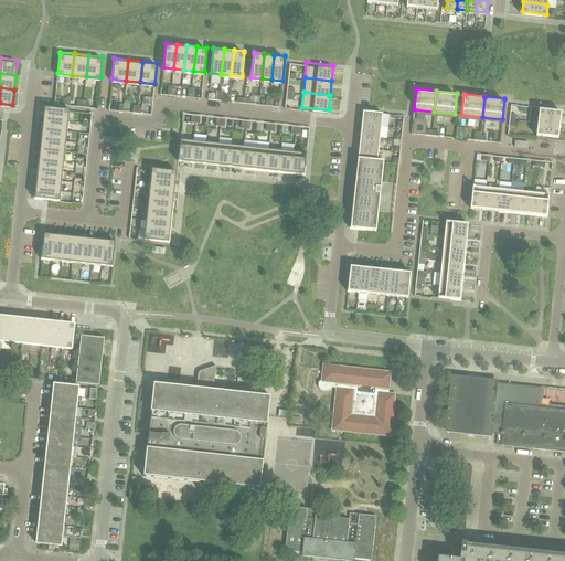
[(562,108),(561,108),(550,107),(551,105),(540,104),(540,105),(537,119),(560,122),(562,108)]
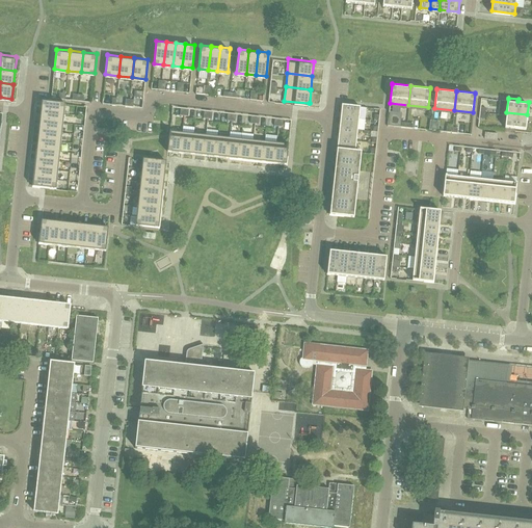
[(43,99),(41,108),(42,108),(64,111),(65,101),(43,99)]
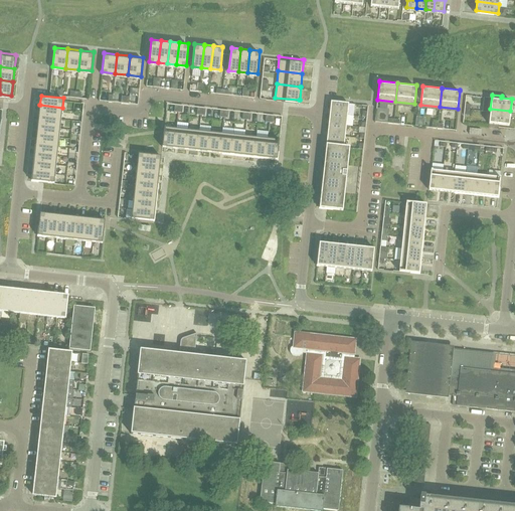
[(331,99),(330,110),(347,112),(349,101),(332,99),(331,99)]
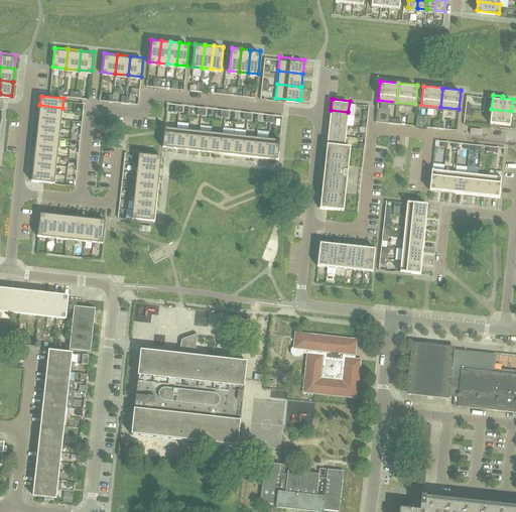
[(62,108),(40,105),(39,105),(39,114),(61,117),(62,108)]
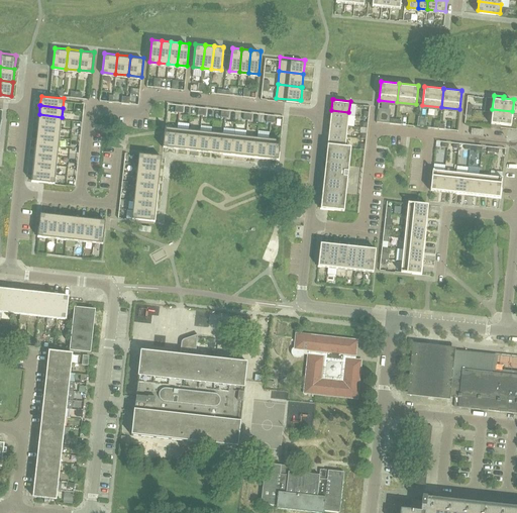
[(501,122),(510,123),(511,123),(512,111),(492,109),(491,123),(501,124),(501,122)]
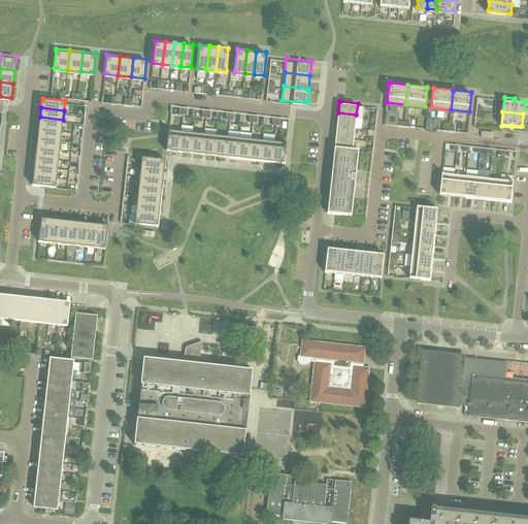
[(356,115),(338,112),(337,124),(355,126),(356,115)]
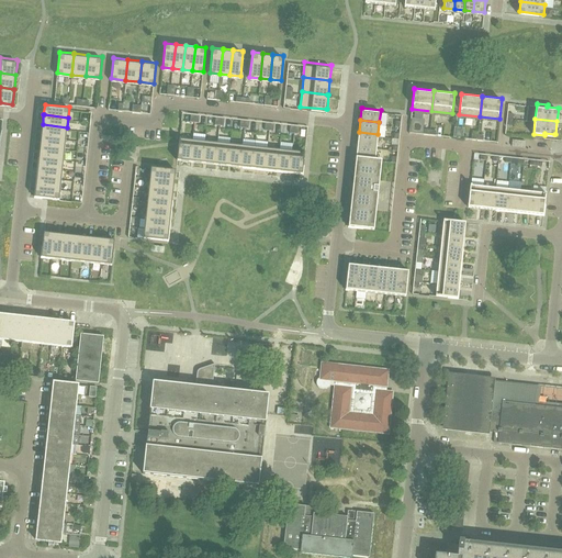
[(464,124),(454,123),(453,133),(463,134),(464,124)]
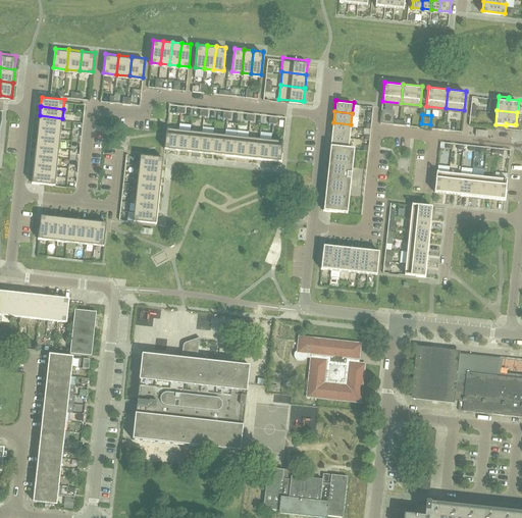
[(62,118),(40,115),(39,124),(61,127),(62,118)]
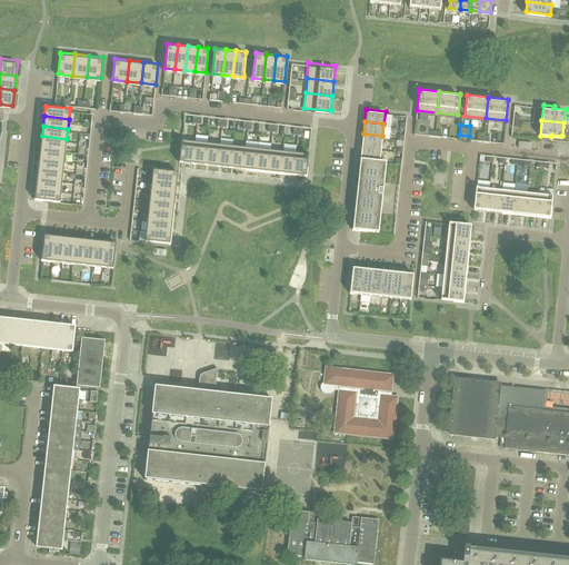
[(362,145),(381,147),(382,136),(363,134),(362,145)]
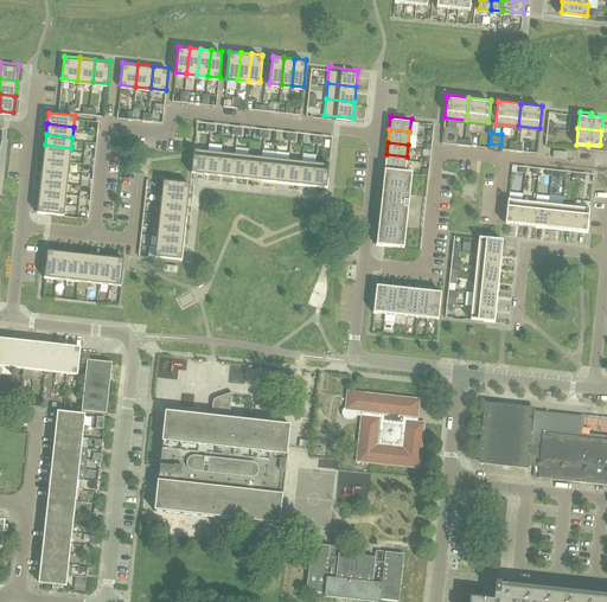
[(45,145),(44,155),(70,159),(71,148),(45,145)]
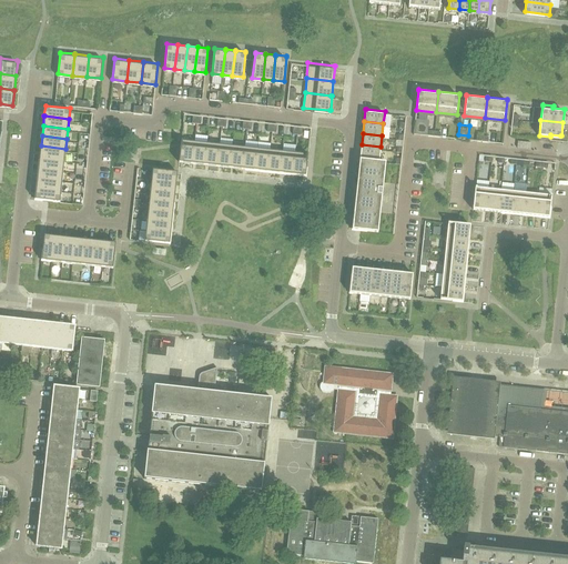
[(192,161),(192,160),(194,139),(181,137),(179,159),(192,161)]
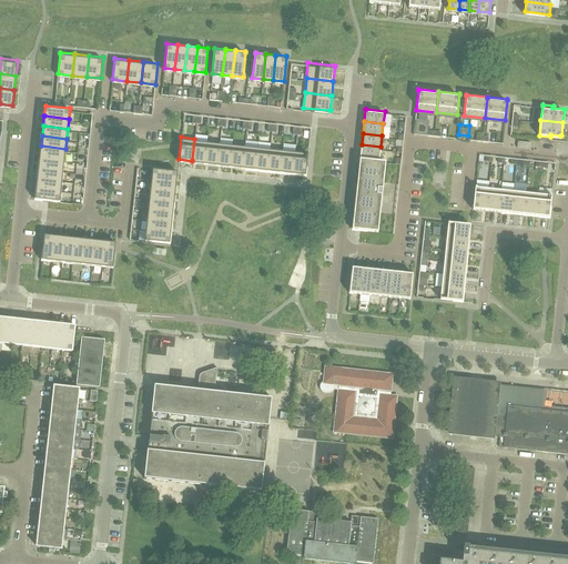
[(208,140),(194,139),(192,160),(192,161),(204,162),(205,161),(208,140)]
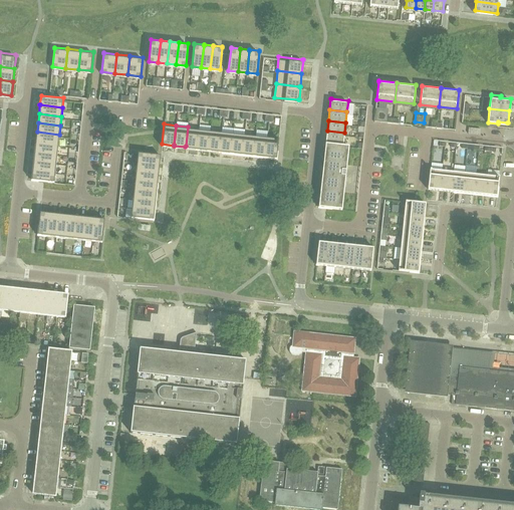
[(199,128),(188,126),(186,146),(185,147),(197,148),(199,128)]
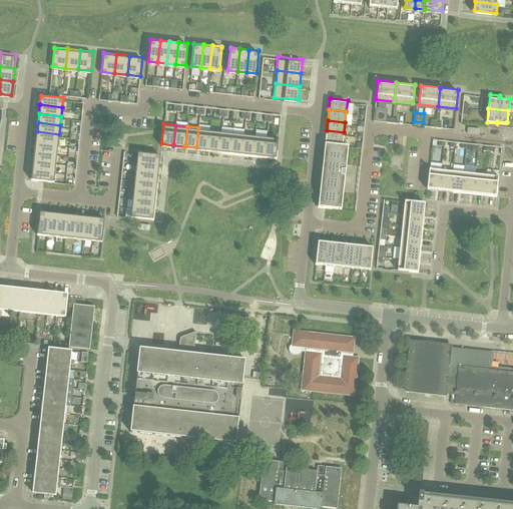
[(196,147),(207,148),(209,128),(198,127),(196,147)]
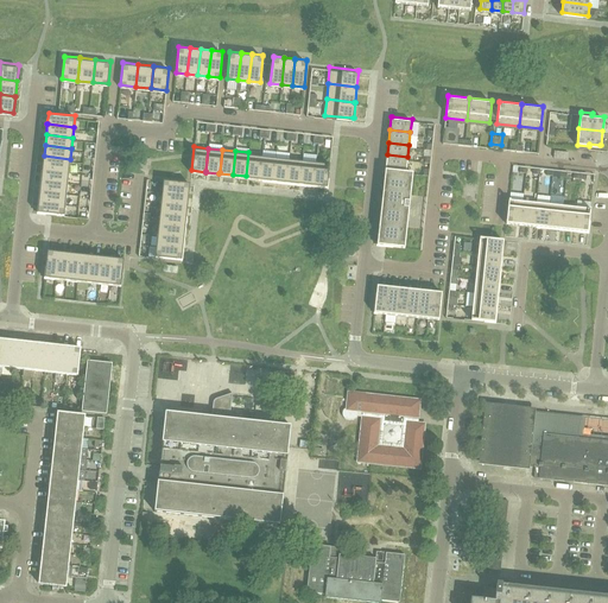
[(263,153),(248,152),(246,176),(259,178),(260,177),(263,153)]
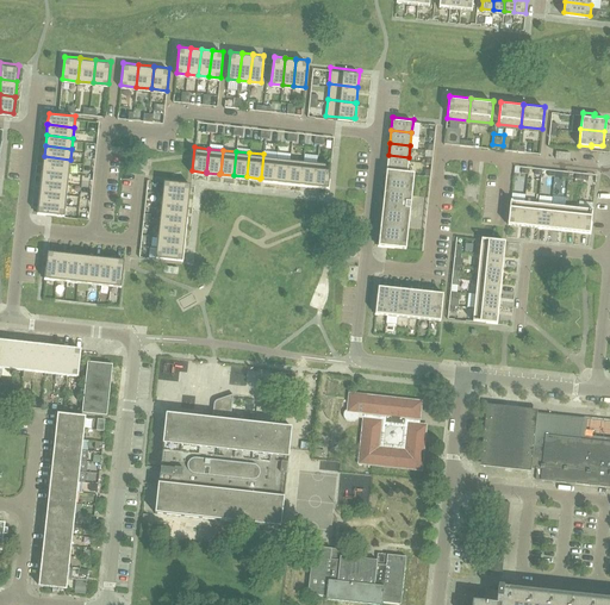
[(274,180),(274,179),(277,156),(263,154),(261,178),(260,179),(274,180)]
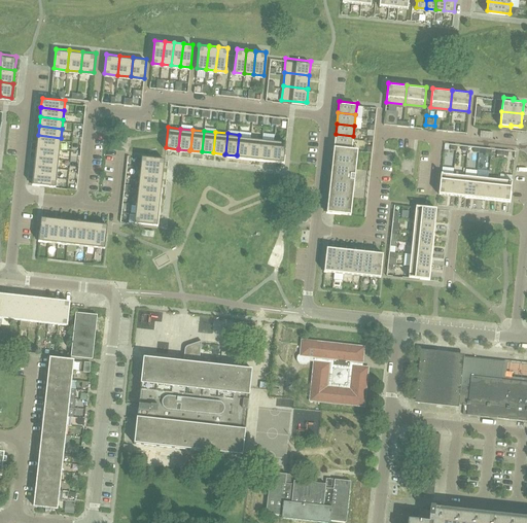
[(334,145),(335,145),(352,147),(352,146),(353,136),(336,134),(334,145)]
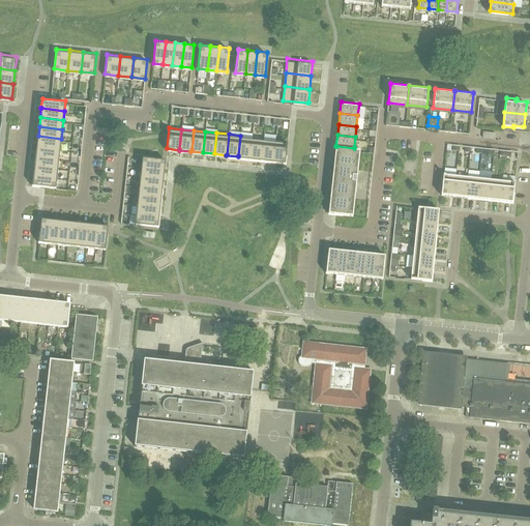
[(37,145),(60,148),(61,139),(38,136),(37,145)]
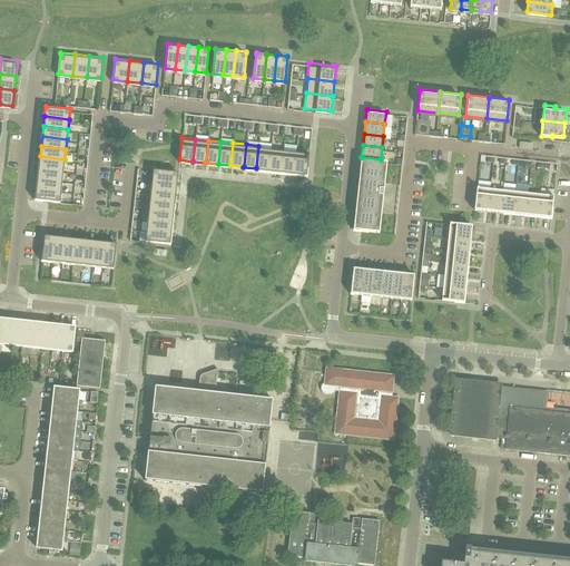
[(271,147),(258,146),(256,167),(256,168),(268,169),(268,168),(271,147)]
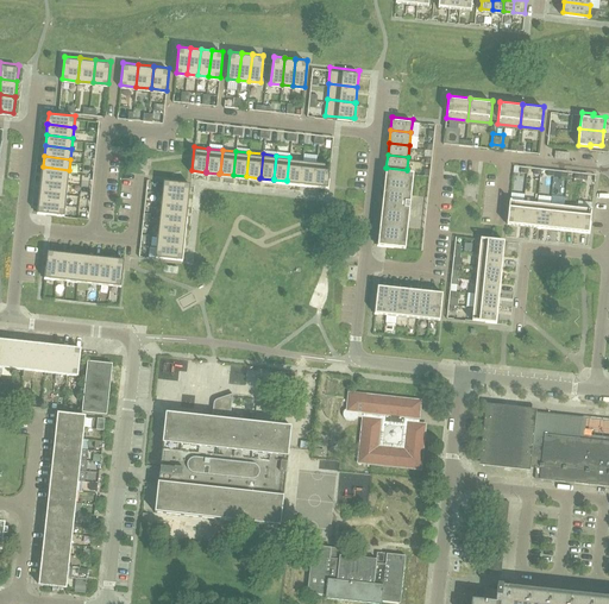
[(301,182),(303,158),(289,157),(287,180),(287,181),(300,182),(301,182)]
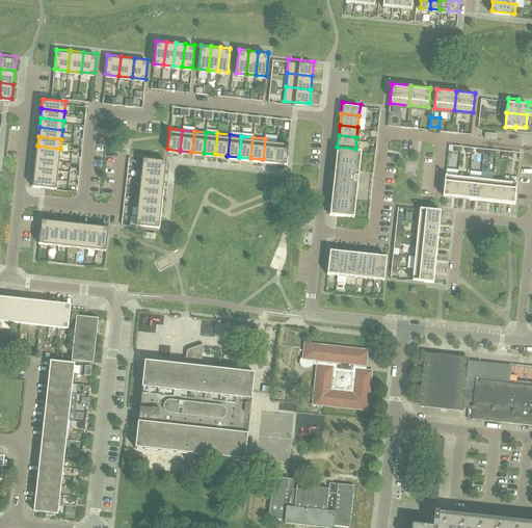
[(262,159),(274,160),(276,139),(265,138),(263,159),(262,159)]
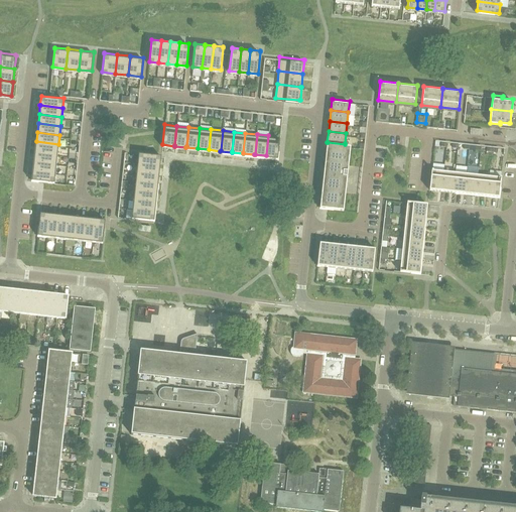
[(268,135),(266,155),(278,157),(278,156),(280,137),(268,135)]
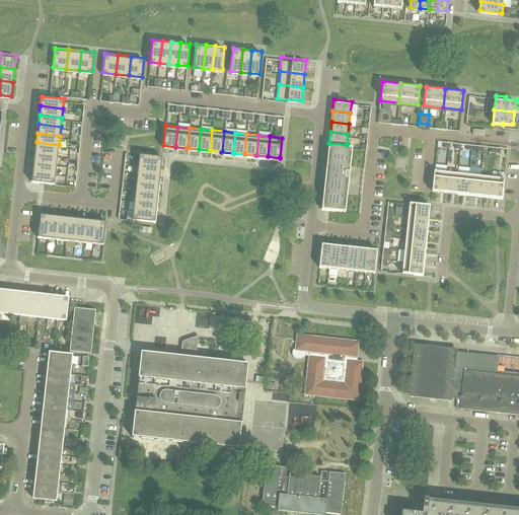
[(35,151),(58,154),(59,145),(36,142),(35,151)]
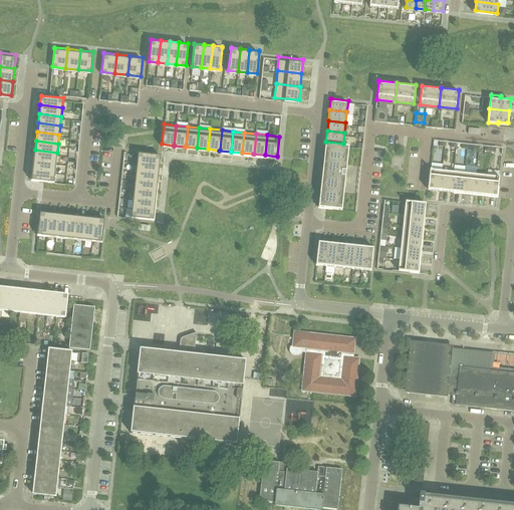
[(320,205),(323,205),(342,207),(349,144),(343,143),(343,144),(326,142),(325,142),(319,205),(320,205)]
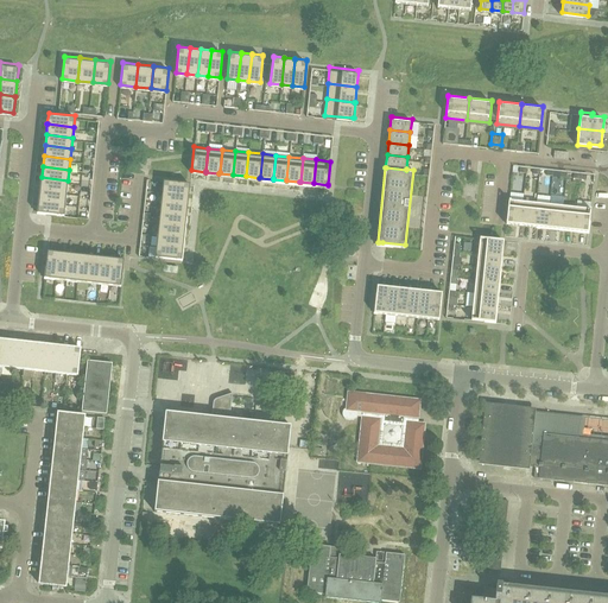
[(40,188),(67,191),(68,181),(42,177),(40,188)]
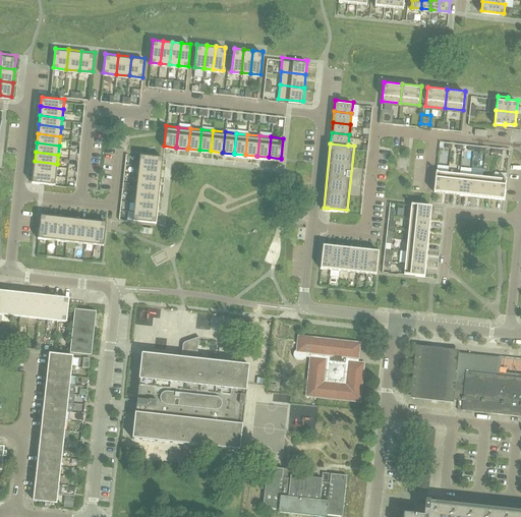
[(140,153),(139,163),(161,165),(162,165),(163,155),(140,153)]
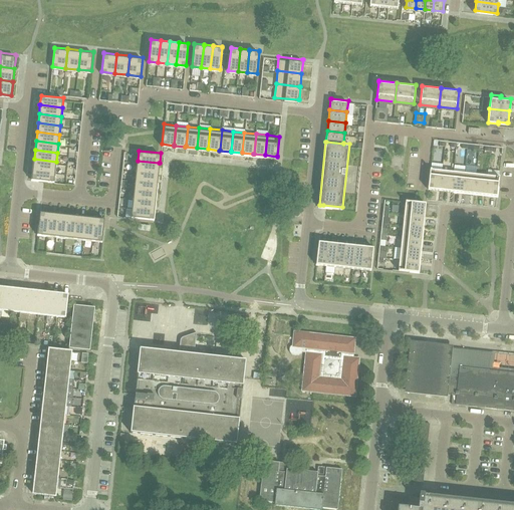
[(34,159),(33,168),(33,169),(55,171),(56,162),(34,159)]
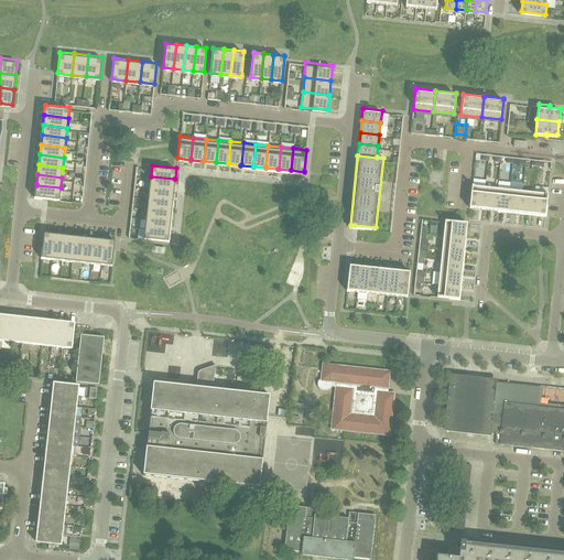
[(175,179),(174,179),(151,176),(150,186),(174,189),(175,179)]
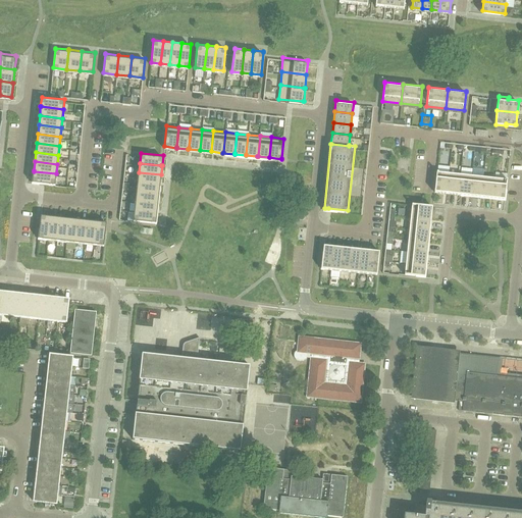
[(447,191),(449,170),(436,169),(434,189),(434,190),(447,191)]
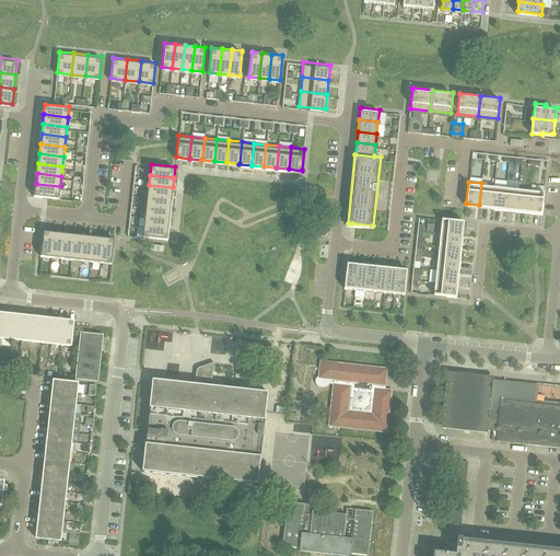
[(60,186),(36,184),(36,183),(35,194),(59,196),(60,186)]
